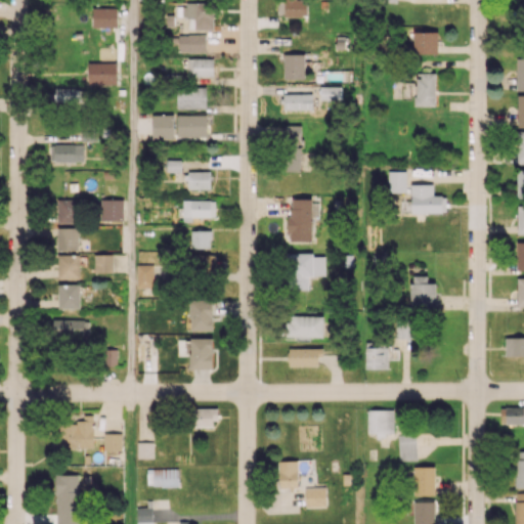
[(277,1),(277,16),(307,16),(306,0),(284,0),(284,1),(277,1)]
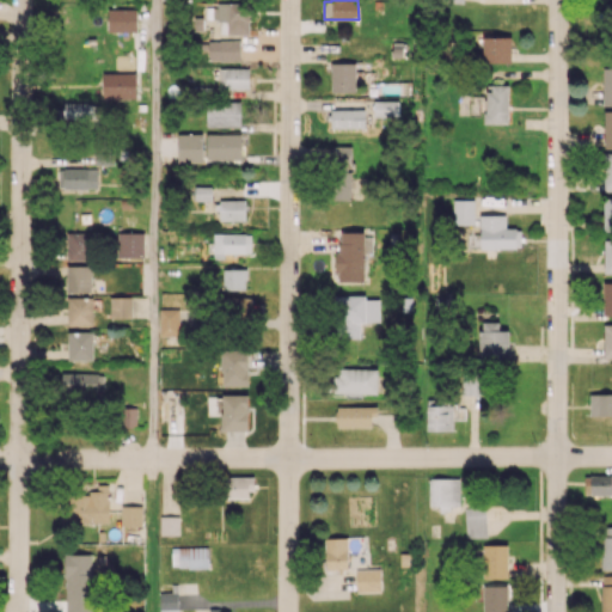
[(220,20),(220,34),(248,35),(249,4),(216,2),(216,7),(207,7),(207,20),(220,20)]
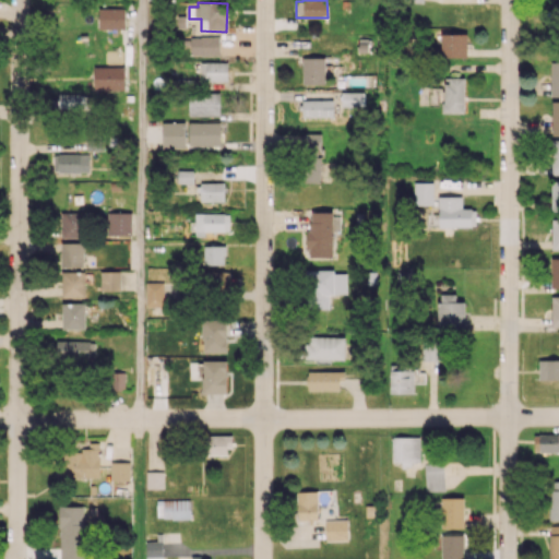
[(98,30),(125,28),(125,8),(98,9),(98,30)]
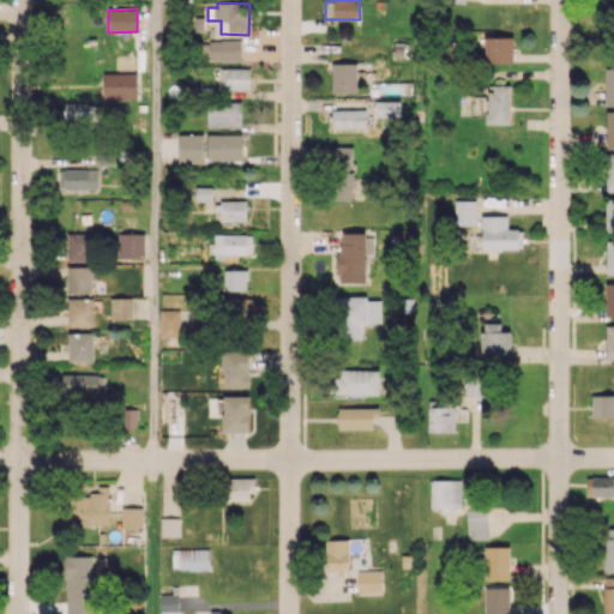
[(485,37),(483,62),(512,62),(513,37),(485,37)]
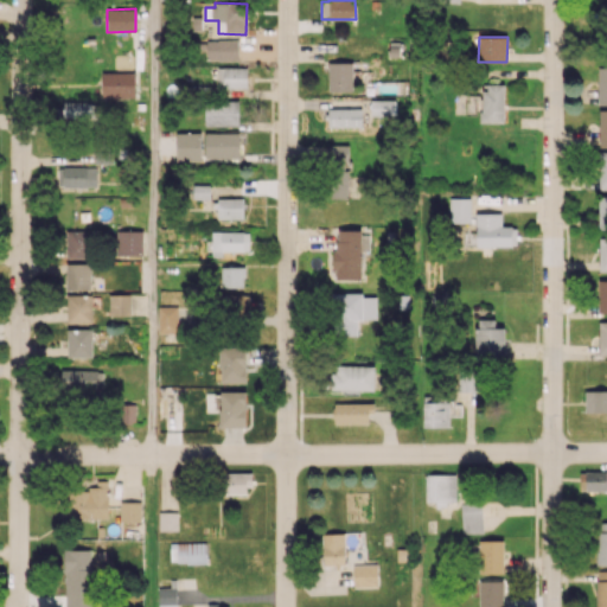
[(238,39),(206,40),(208,61),(238,61),(238,39)]
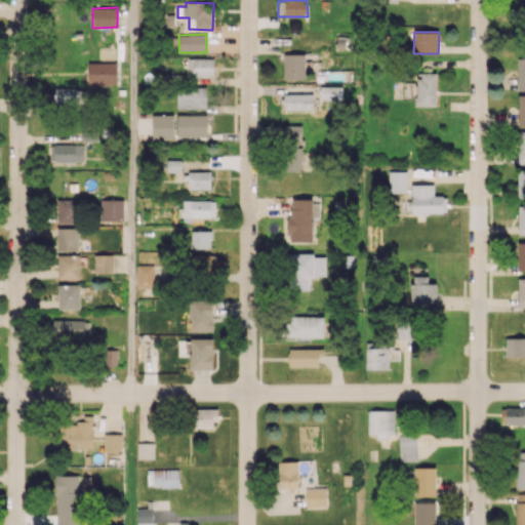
[(284,73),(306,74),(307,54),(284,53),(284,73)]
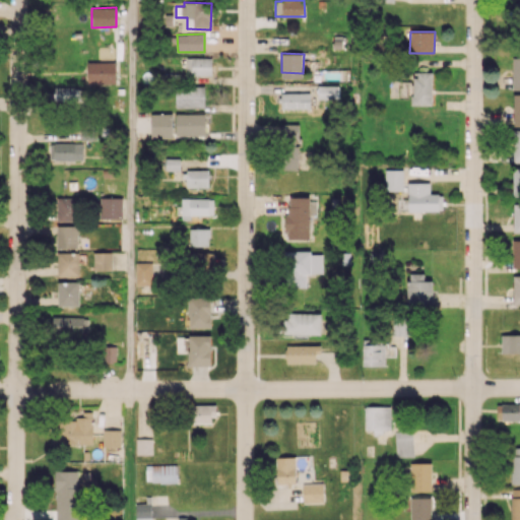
[(211,58),(186,58),(186,75),(211,76),(211,58)]
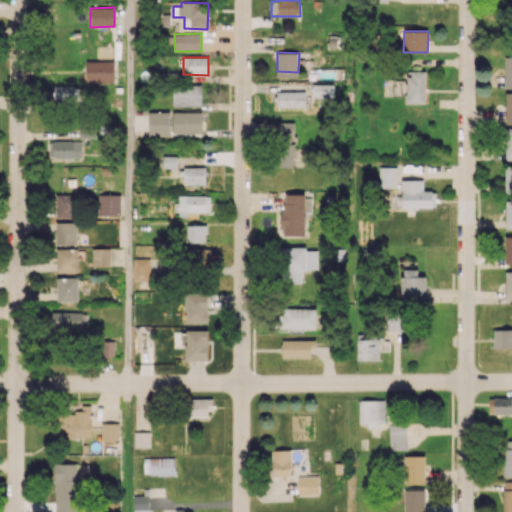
[(114,82),(113,61),(86,61),(86,83),(114,82)]
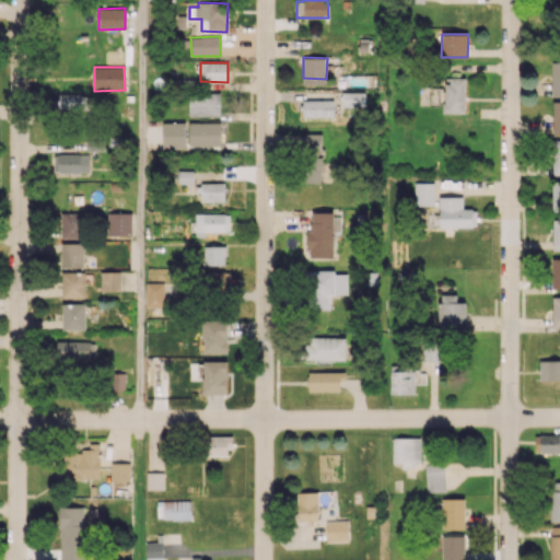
[(465,78),(444,78),(445,113),(465,113),(465,78)]
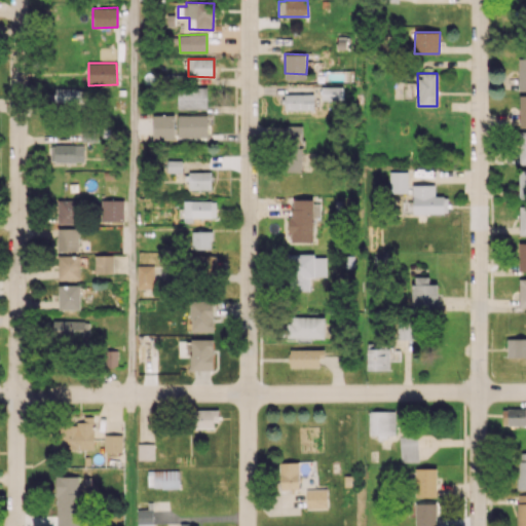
[(177,109),(207,109),(208,87),(178,86),(177,109)]
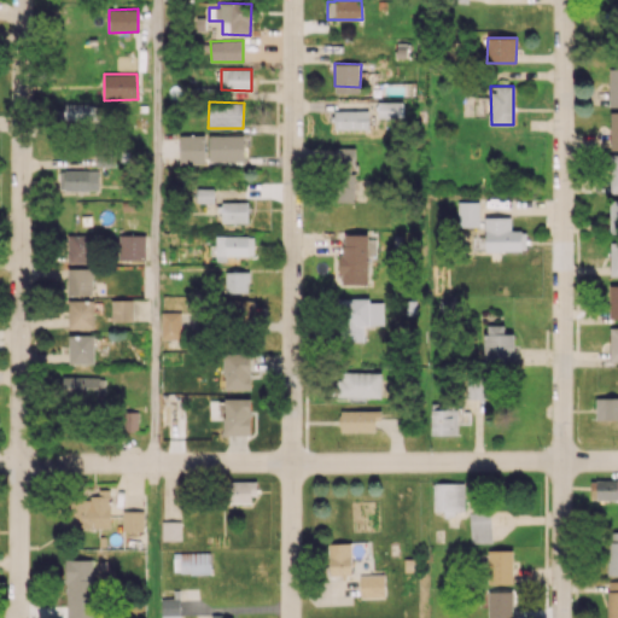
[(98,104),(64,103),(63,122),(97,123),(98,104)]
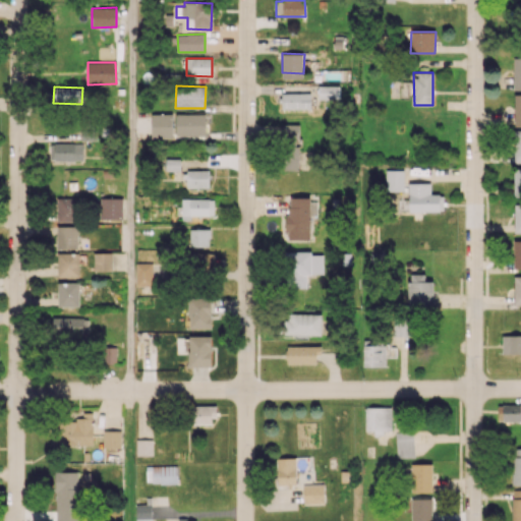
[(282,109),(311,109),(310,93),(282,93),(282,109)]
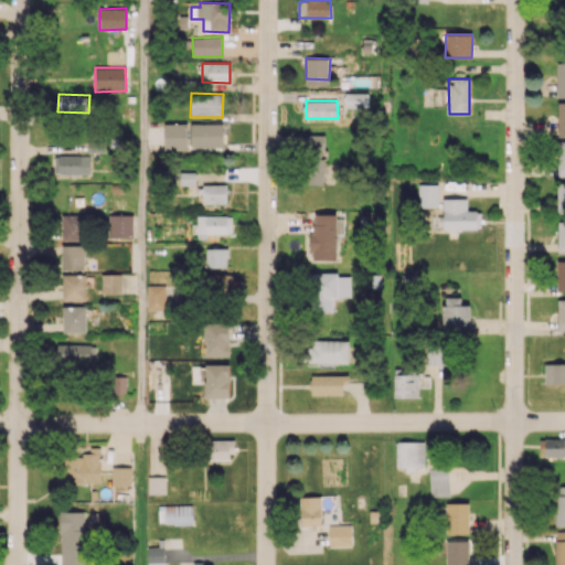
[(187,124),(163,124),(164,150),(187,149),(187,124)]
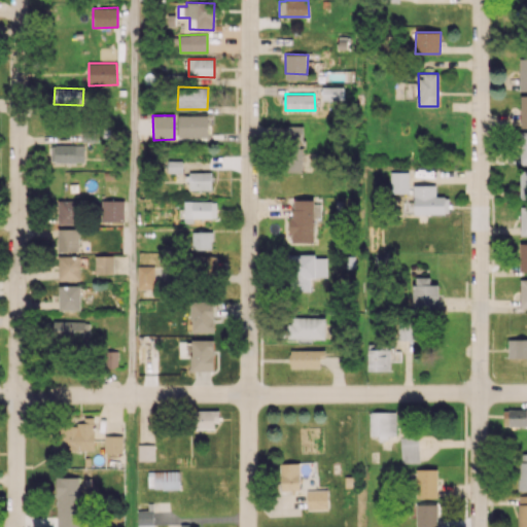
[(208,138),(208,115),(178,115),(178,138),(208,138)]
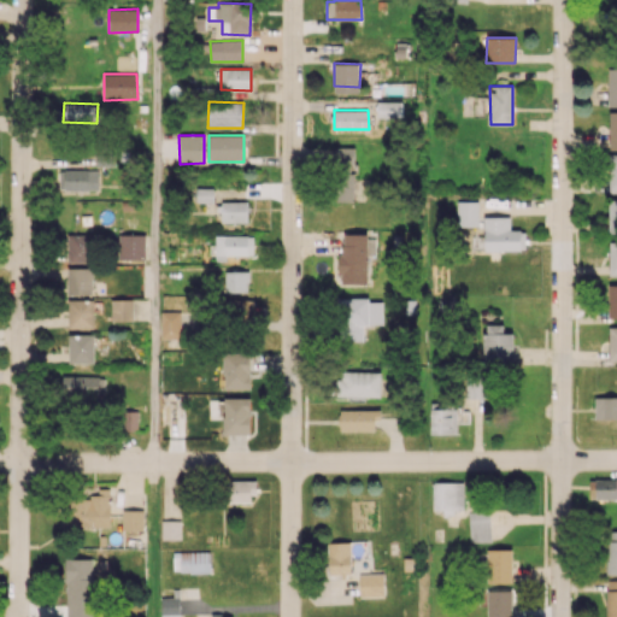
[(334,164),(354,165),(354,147),(334,147),(334,164)]
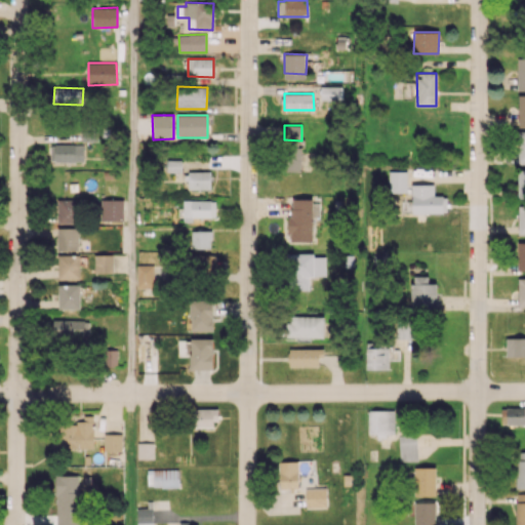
[(84,145),(50,144),(50,161),(83,161),(84,145)]
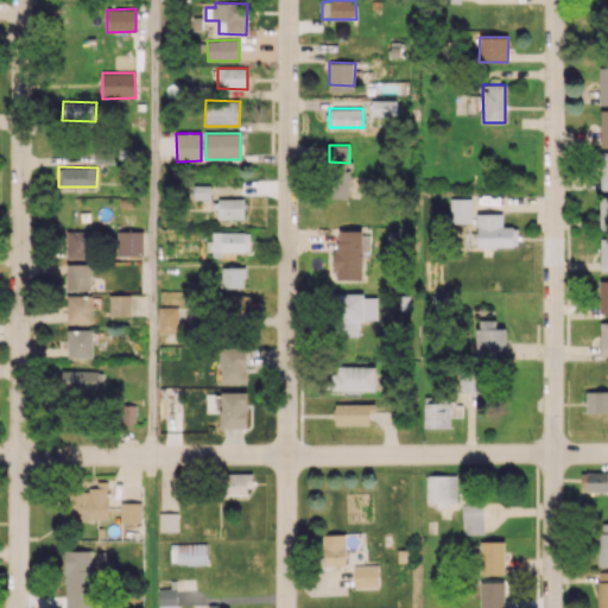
[(348,198),(349,171),(328,171),(328,198),(348,198)]
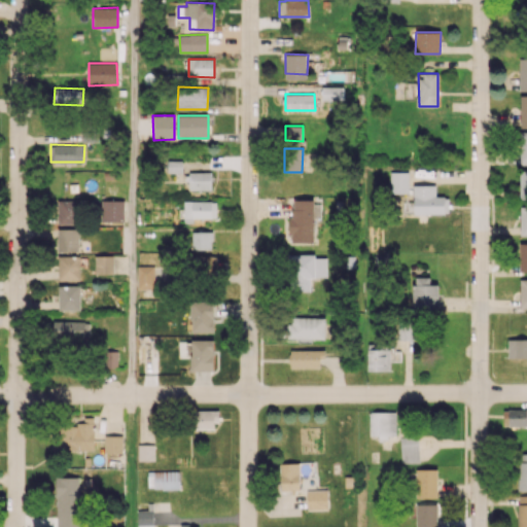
[(211,171),(187,172),(187,190),(211,190),(211,171)]
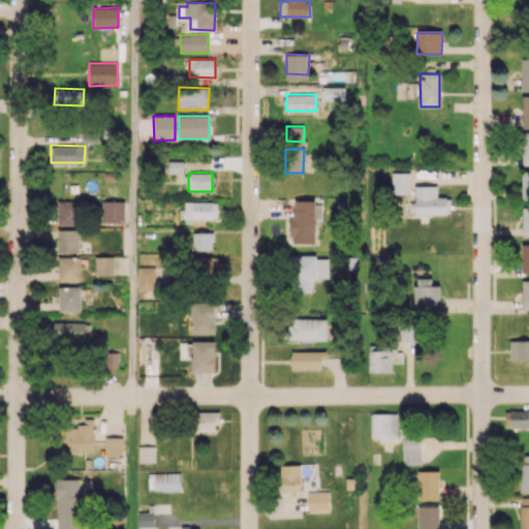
[(410,173),(391,173),(391,194),(409,194),(410,173)]
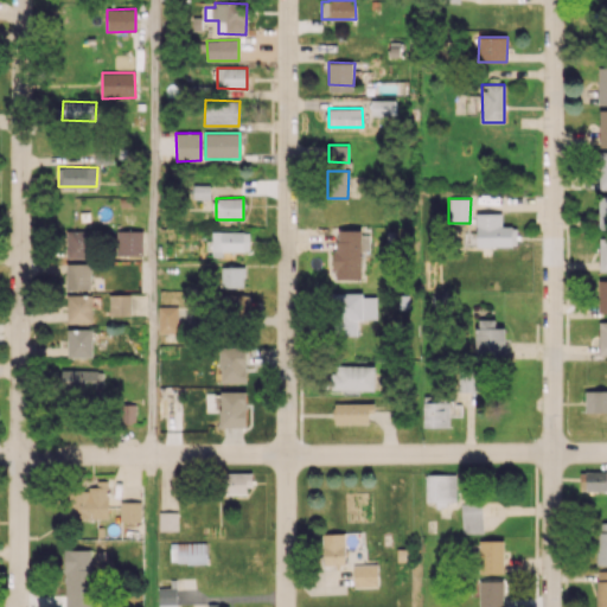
[(502,213),(477,213),(475,246),(516,247),(517,227),(502,227),(502,213)]
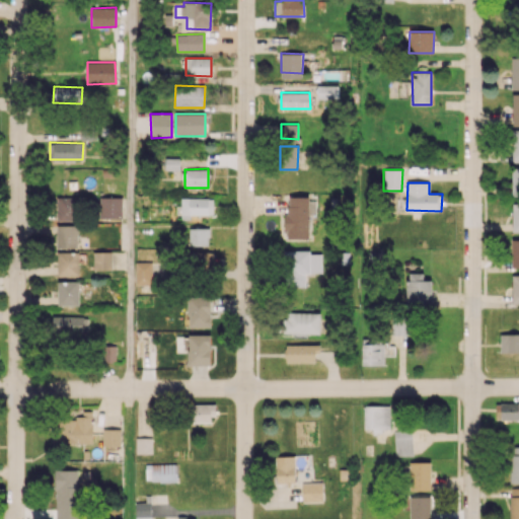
[(56,197),(57,221),(78,220),(77,197),(56,197)]
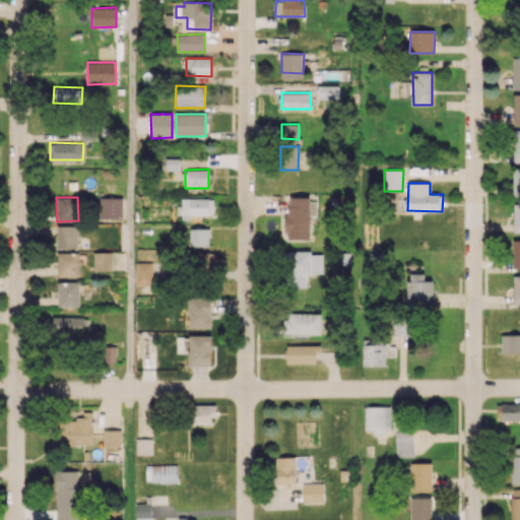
[(122,218),(122,197),(100,197),(100,218),(122,218)]
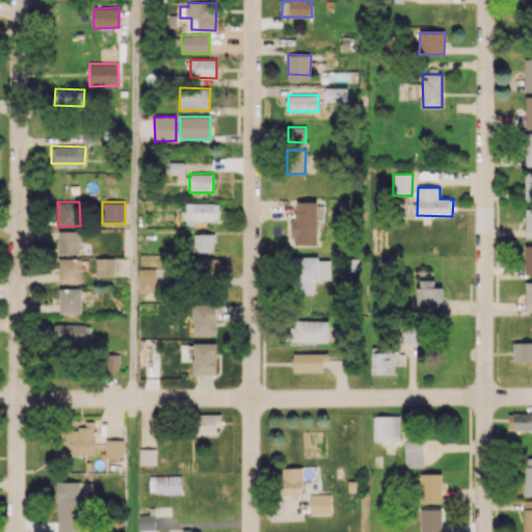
[(316,244),(316,202),(293,202),(293,244),(316,244)]
